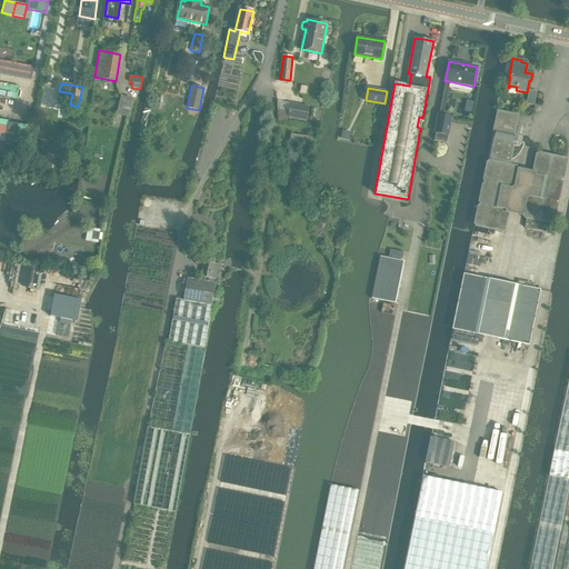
[(529,89),(527,103),(535,106),(537,91),(529,89)]
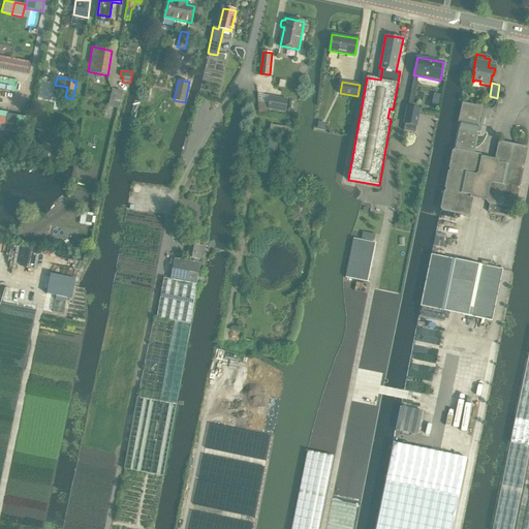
[(101,91),(96,117),(121,121),(126,95),(101,91)]
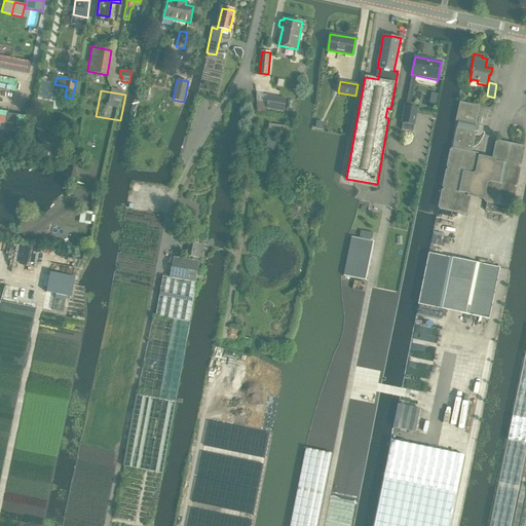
[(266,108),(284,111),(286,99),(269,96),(266,108)]
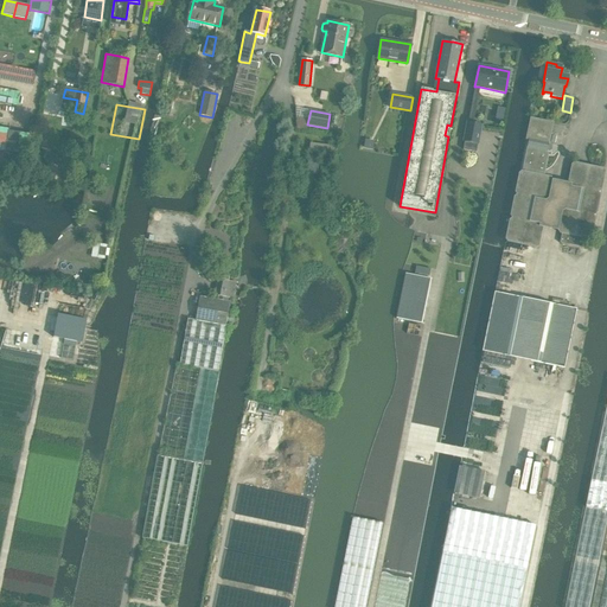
[(519,172),(515,192),(517,195),(515,196),(510,216),(512,218),(510,219),(505,240),(508,242),(536,248),(540,246),(543,228),(557,230),(560,234),(564,235),(563,240),(561,240),(560,243),(583,248),(586,238),(588,240),(592,237),(595,218),(593,216),(596,213),(600,195),(598,192),(601,190),(605,171),(602,168),(574,163),(572,164),(568,183),(553,180),(551,177),(543,176),(543,172),(545,172),(549,152),(548,151),(549,144),(554,122),(530,117),(525,139),(529,140),(523,171),(519,172)]
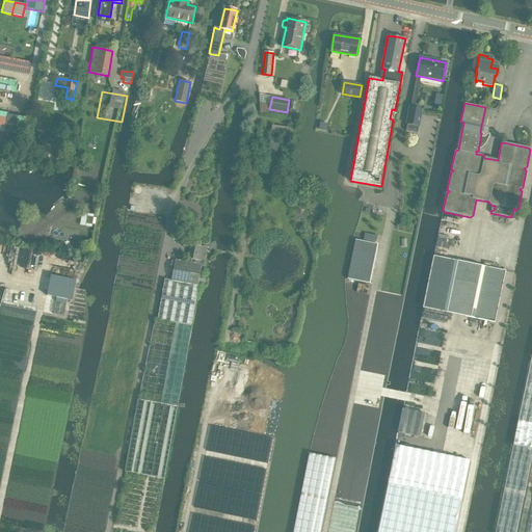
[(407,125),(405,132),(418,134),(419,127),(422,110),(415,108),(410,108),(409,108),(406,125),(407,125)]
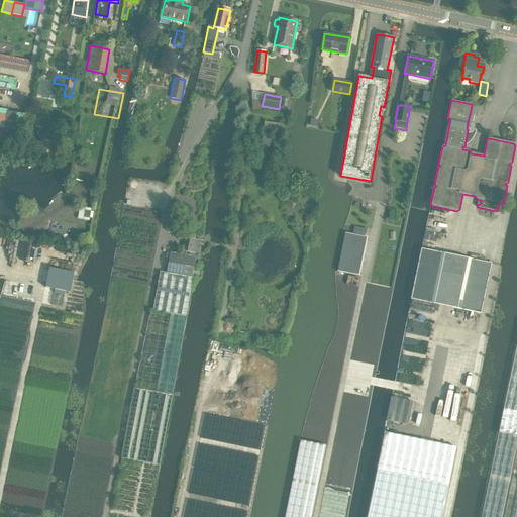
[(287,125),(264,122),(263,129),(286,132),(287,125)]
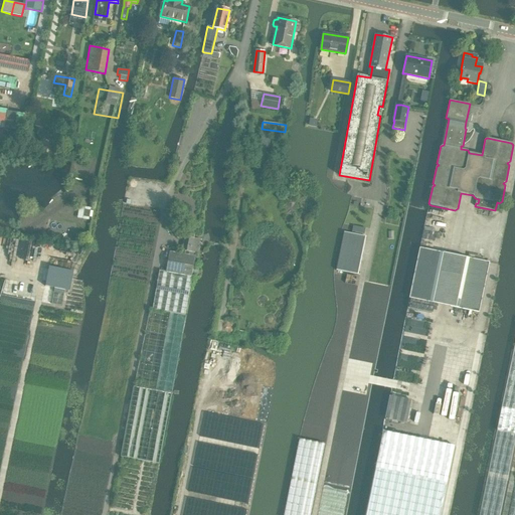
[(269,148),(271,133),(262,132),(260,147),(269,148)]
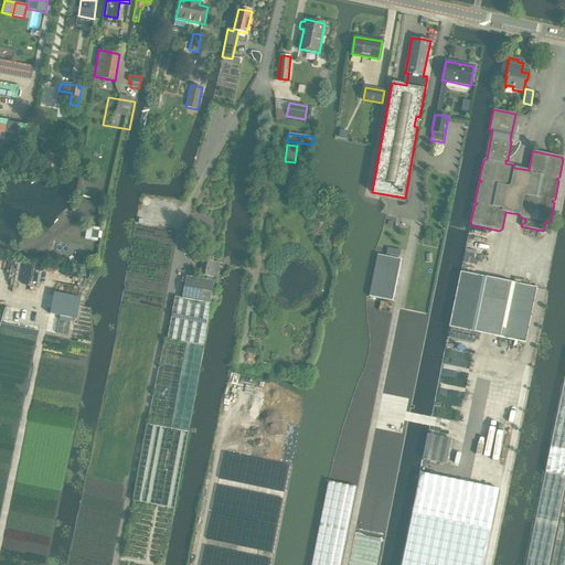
[(386,255),(400,257),(402,251),(387,247),(386,255)]
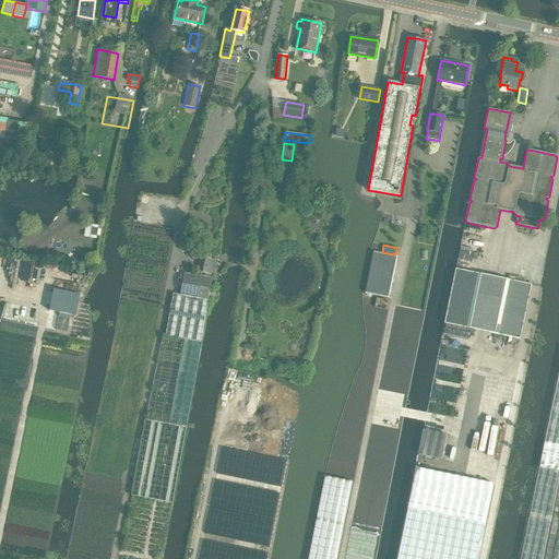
[(372,252),(365,294),(389,298),(396,257),(372,252)]
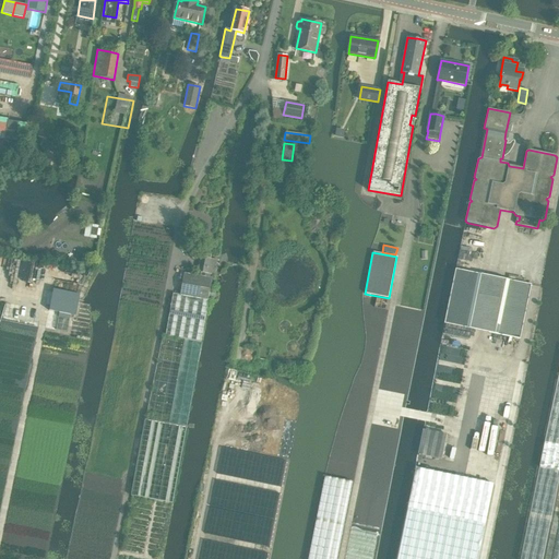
[(199,272),(214,275),(217,260),(201,257),(199,272)]
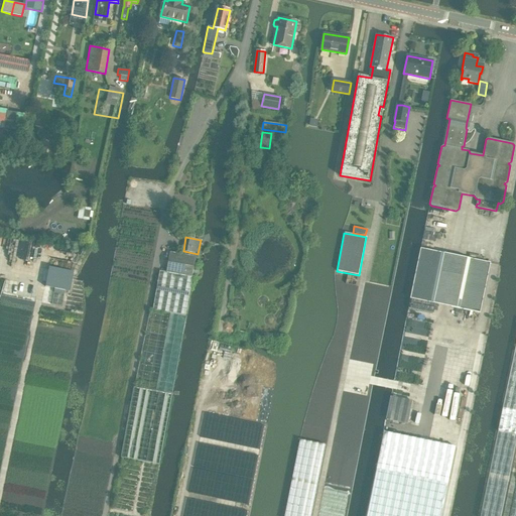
[(420,249),(410,299),(480,313),(490,263),(420,249)]
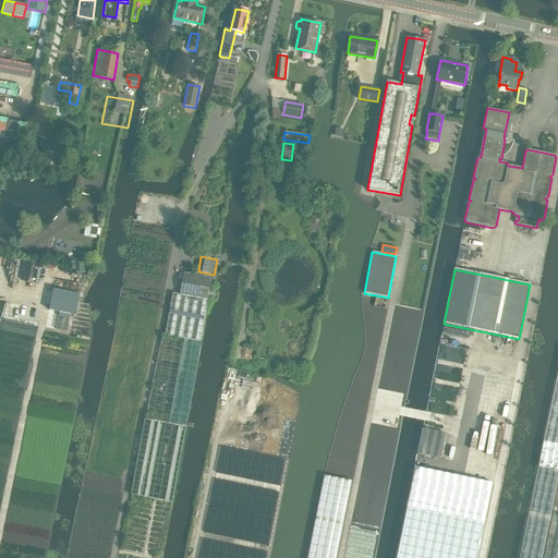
[(215,291),(210,290),(213,278),(184,274),(181,294),(208,300),(208,298),(214,299),(214,298),(215,296),(215,295),(215,294),(215,293),(215,292),(215,291)]
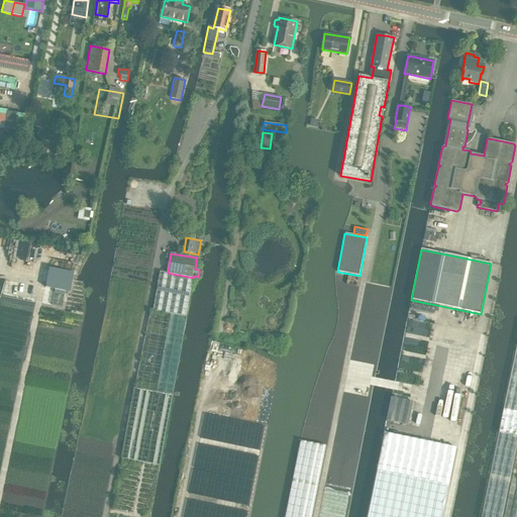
[(49,268),(45,288),(55,290),(65,292),(70,293),(73,273),(49,268)]
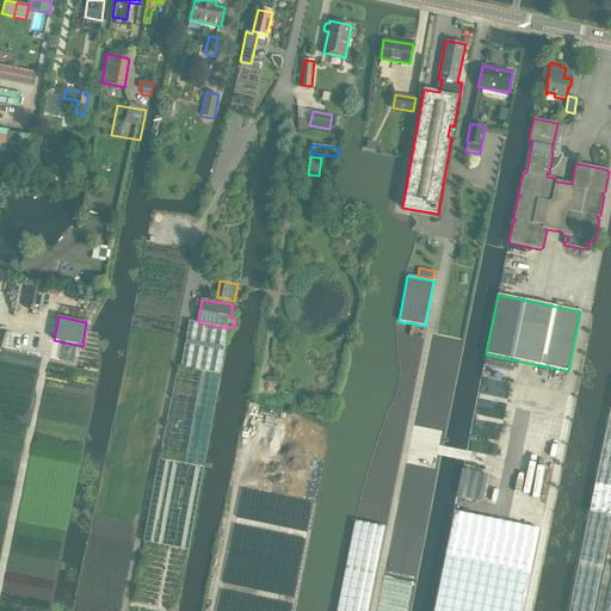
[(227,328),(189,321),(180,368),(218,374),(227,328)]
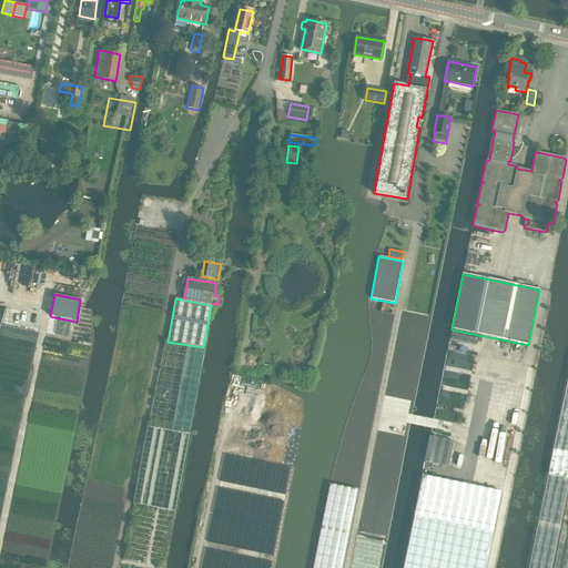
[(60,322),(57,335),(68,337),(70,324),(60,322)]
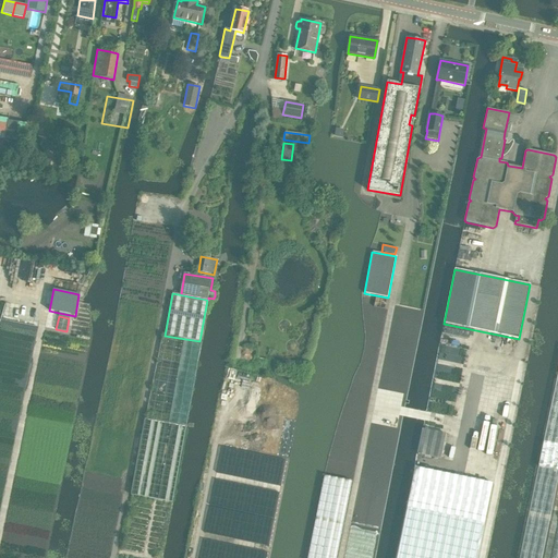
[(557,373),(519,557),(541,557),(557,477),(557,373)]
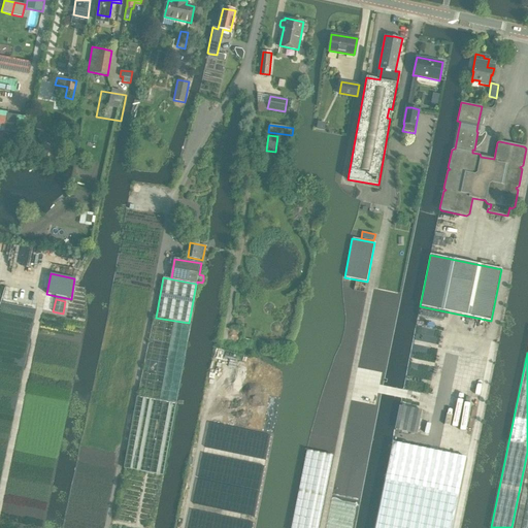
[(136,396),(124,468),(162,475),(175,403),(136,396)]
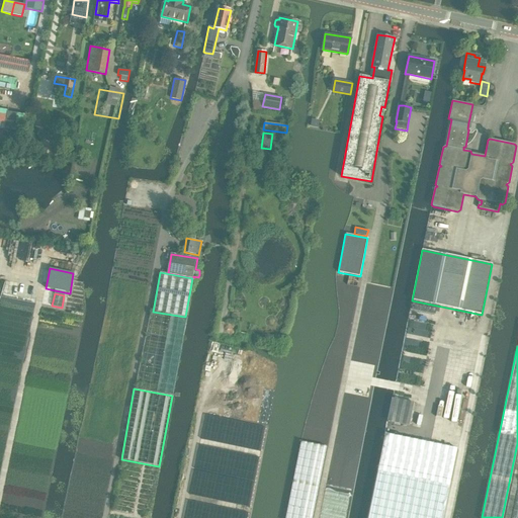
[(392,399),(387,421),(405,425),(409,402),(392,399)]
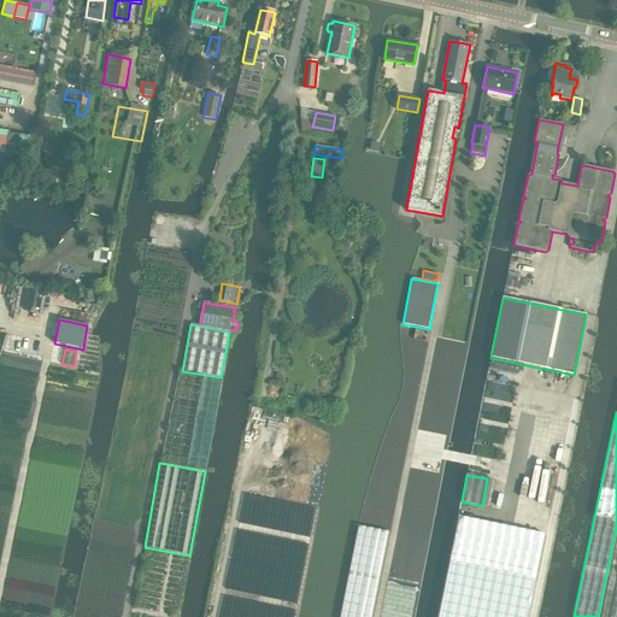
[(527,616),(545,534),(458,517),(438,616),(527,616)]
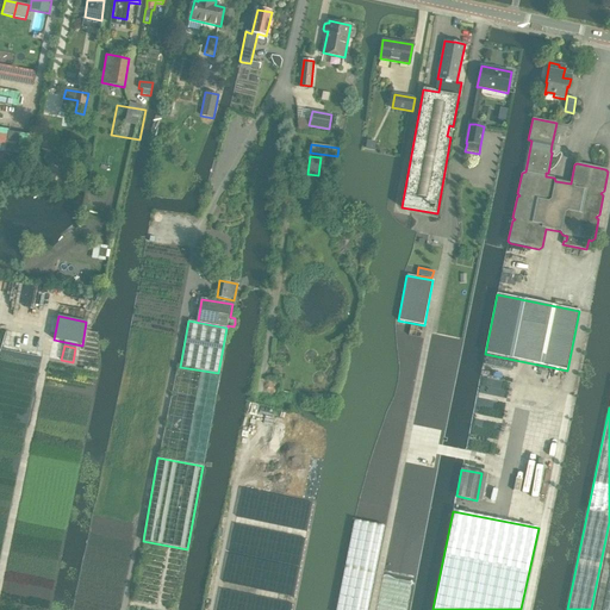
[(367,609),(384,527),(354,521),(335,609),(367,609)]
